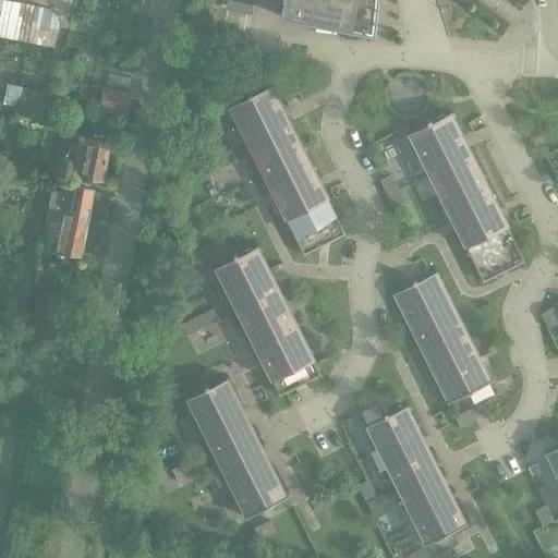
[(58,15),(49,9),(5,0),(0,0),(0,37),(55,48),(59,24),(58,15)]
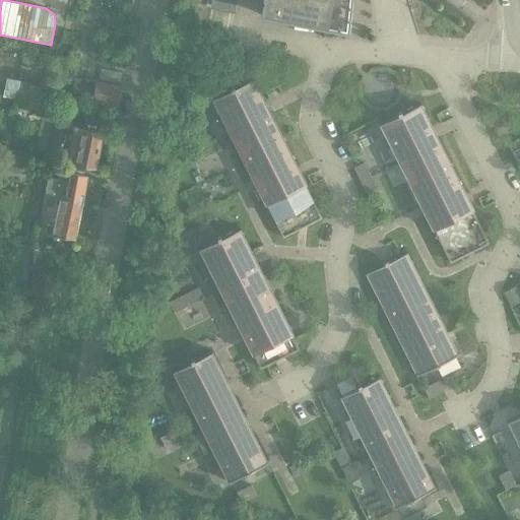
[(263,0),(261,15),(347,33),(350,0),(263,0)]
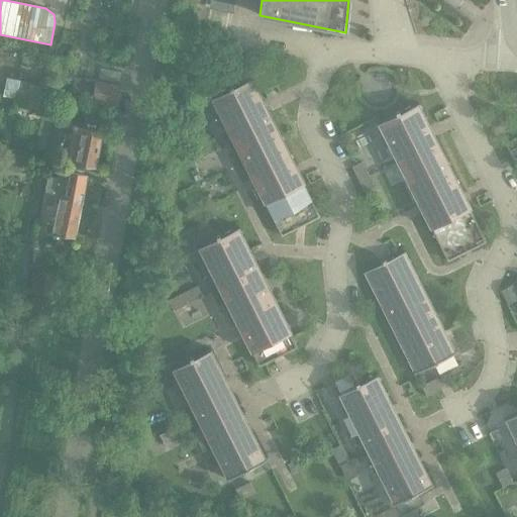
[(20,68),(40,72),(43,61),(23,56),(20,68)]
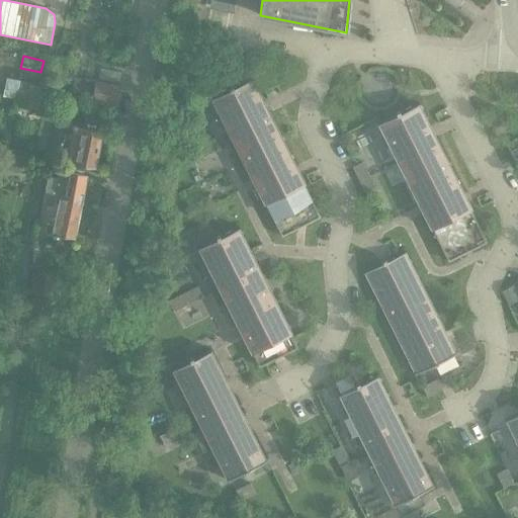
[(38,110),(42,85),(44,85),(6,78),(3,97),(14,99),(13,105),(38,110)]
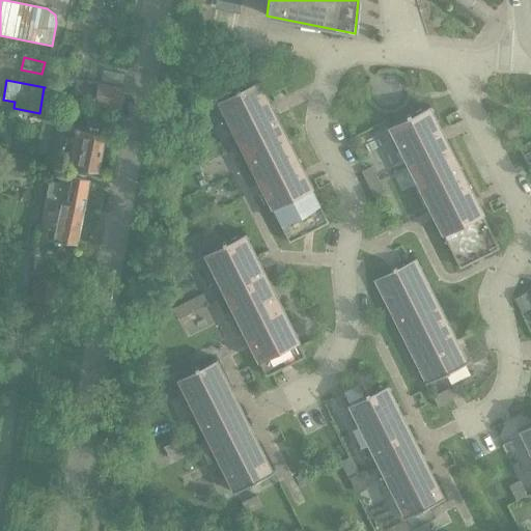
[(329,223),(275,117),(257,81),(218,101),(289,243),(329,223)]
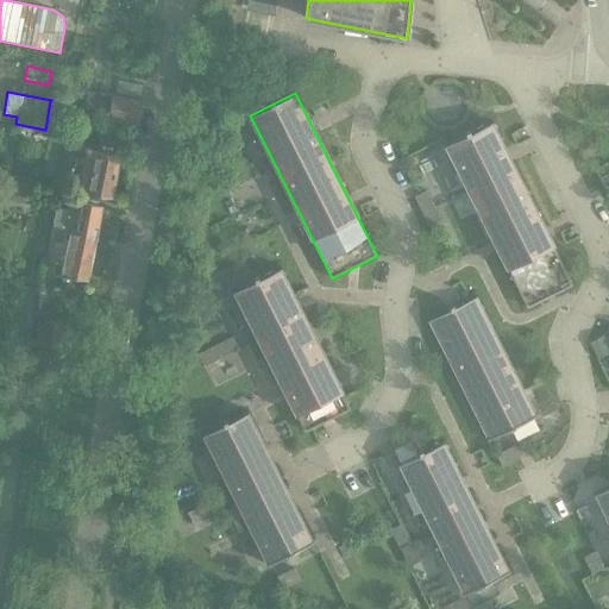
[(137,126),(142,102),(113,96),(108,120),(137,126)]
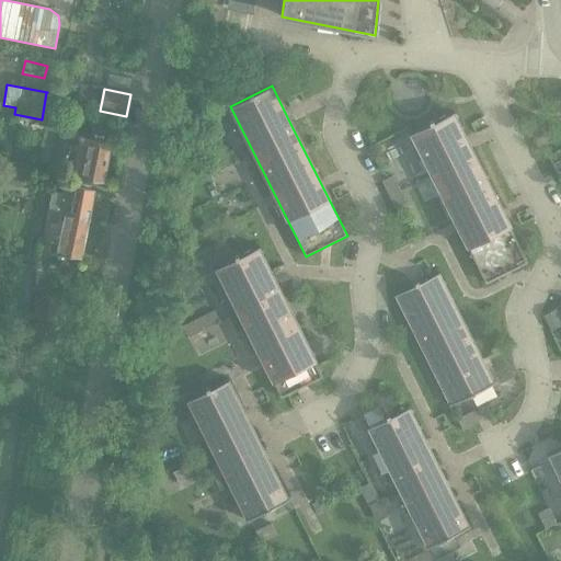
[(528,263),(471,150),(453,113),(410,134),(485,284),(528,263)]
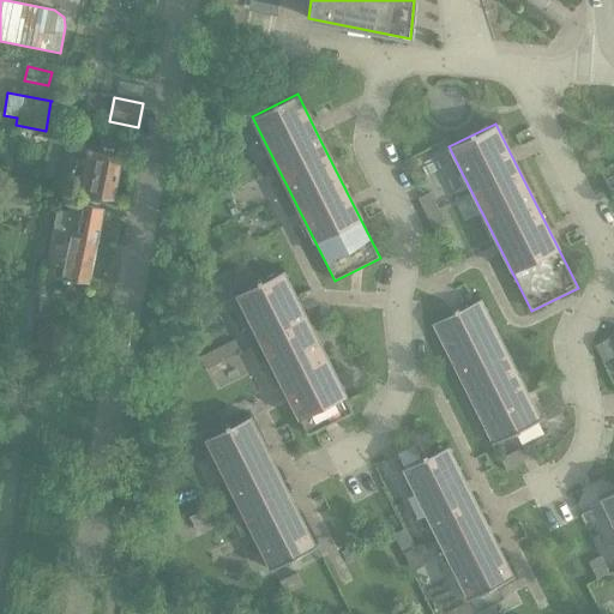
[(122,157),(88,151),(79,194),(114,202),(122,157)]
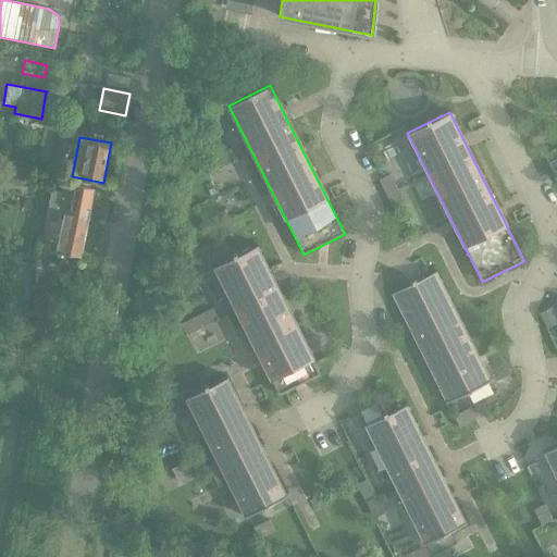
[(209,175),(236,161),(231,149),(199,165),(205,176),(209,175)]
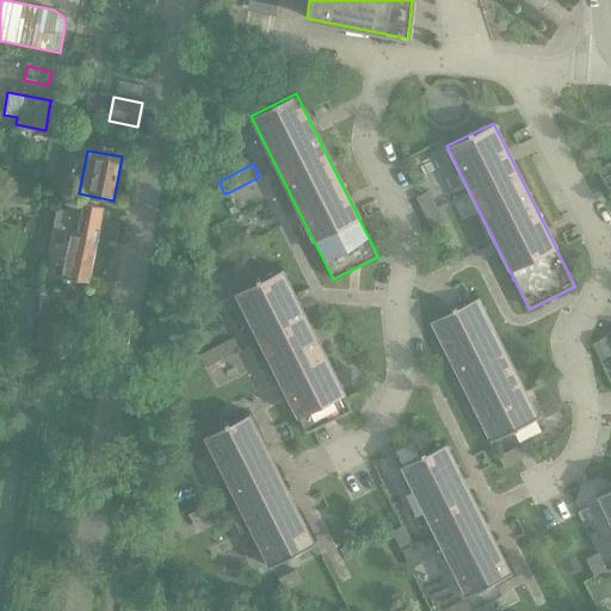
[(445,227),(429,192),(415,198),(433,233),(445,227)]
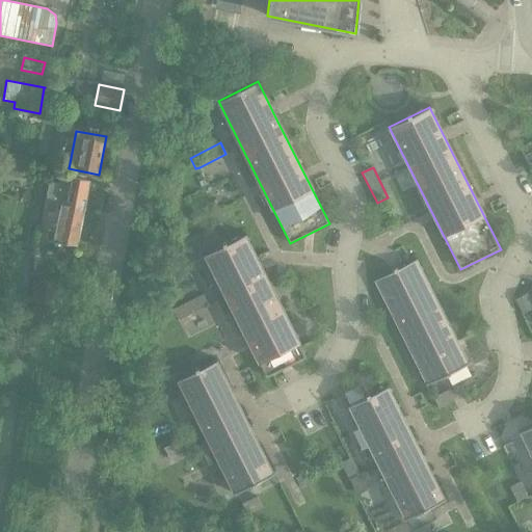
[(84,207),(89,182),(73,178),(61,176),(60,184),(49,181),(46,198),(62,202),(84,207)]
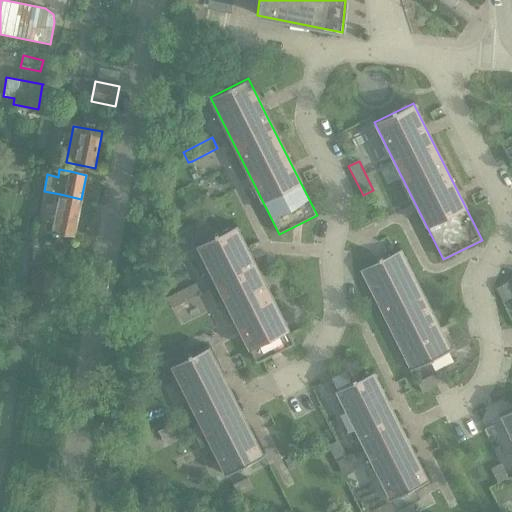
[(81,199),(60,194),(55,216),(53,216),(52,223),(46,222),(45,231),(74,236),(81,199)]
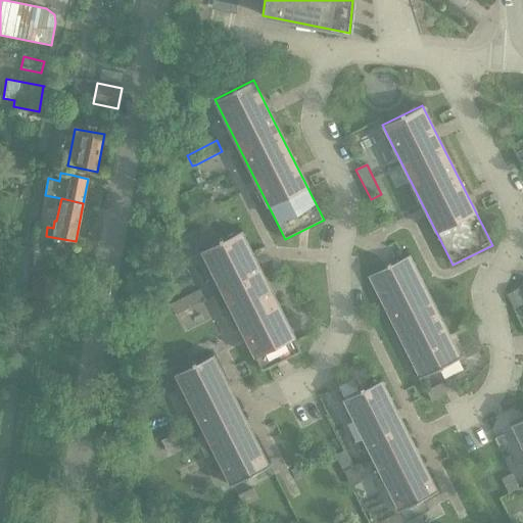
[(301,351),(265,279),(240,230),(200,249),(262,371),(301,351)]
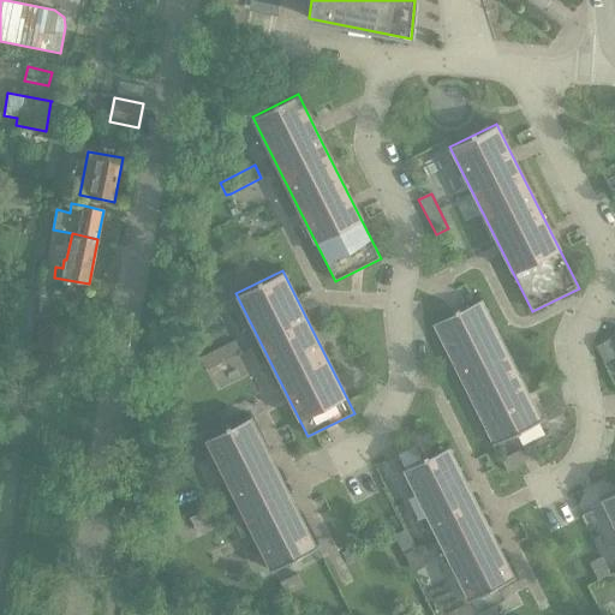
[(541,422),(479,300),(434,323),(495,445),(541,422)]
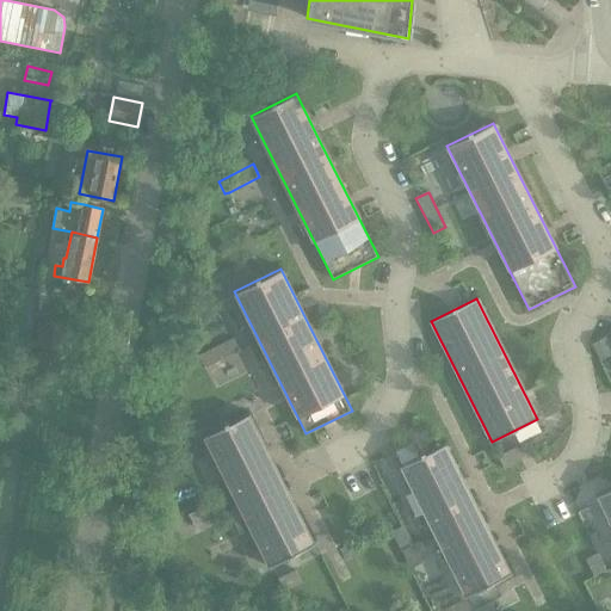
[(603,358),(610,353),(610,341),(608,335),(594,343),(603,358)]
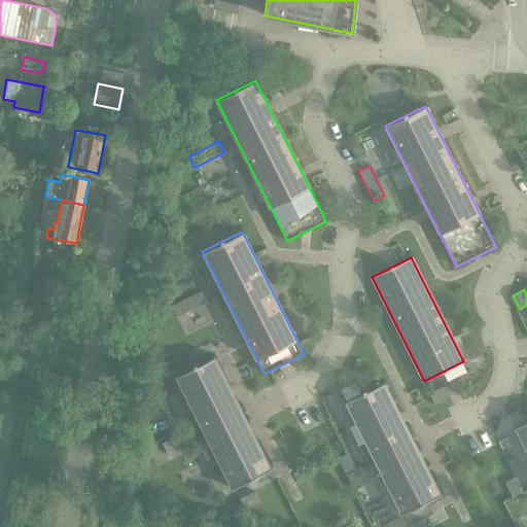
[(176,318),(207,303),(201,292),(171,307),(176,318)]
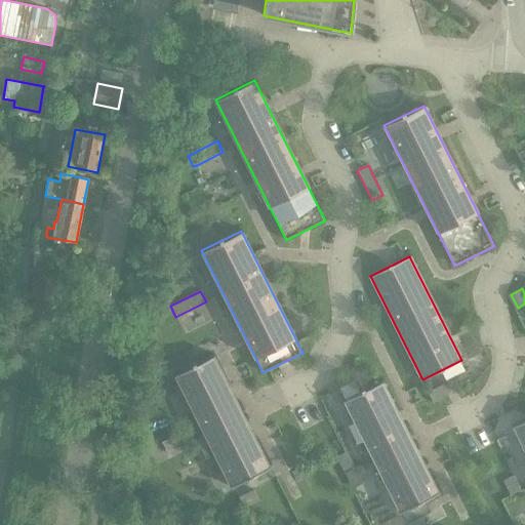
[(269,468),(234,399),(212,356),(175,374),(233,485),(269,468)]
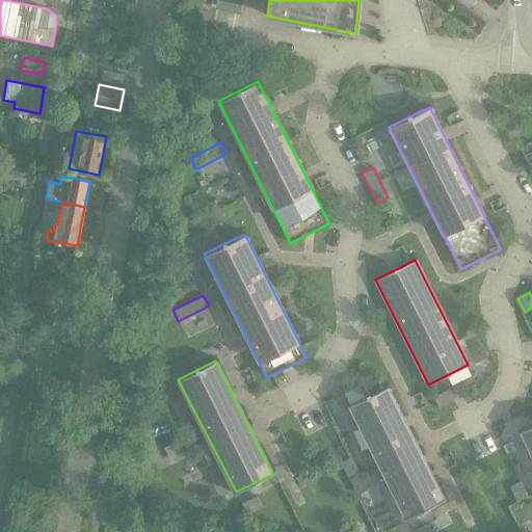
[(443,499),(408,430),(387,386),(349,404),(405,519),(443,499)]
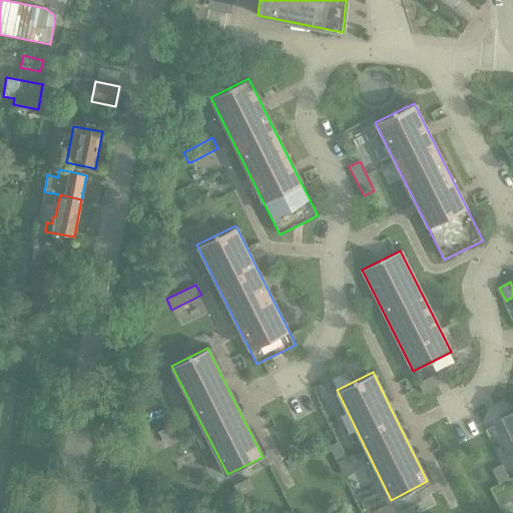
[(438,387),(433,377),(418,384),(423,394),(438,387)]
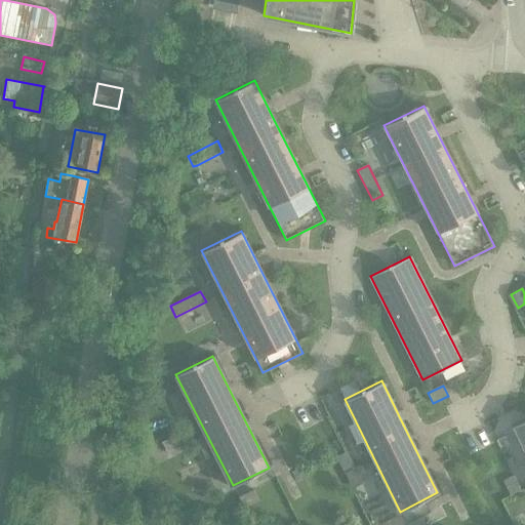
[(524,418),(514,425),(524,448),(524,418)]
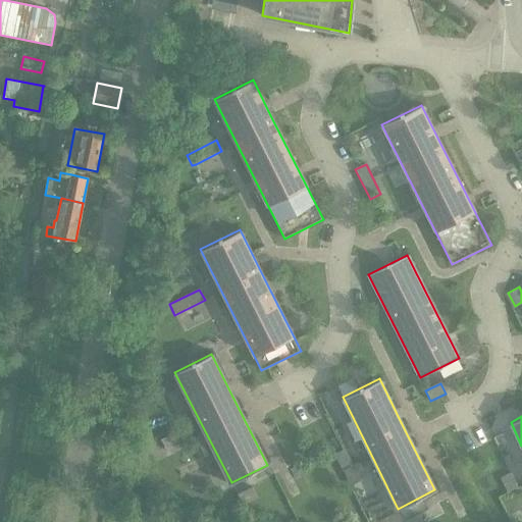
[(186,441),(177,426),(166,431),(173,447),(186,441)]
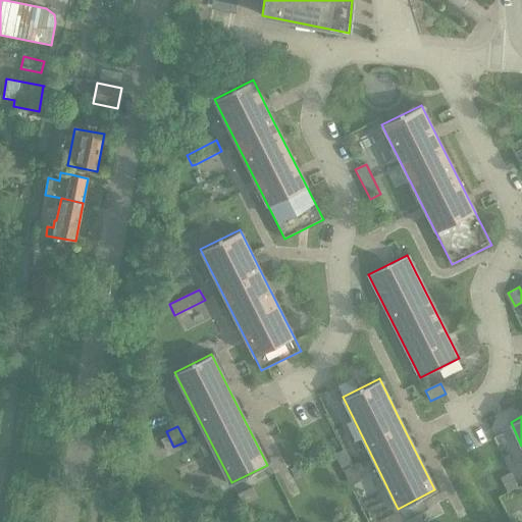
[(521,467),(521,446),(521,445),(513,449),(521,467)]
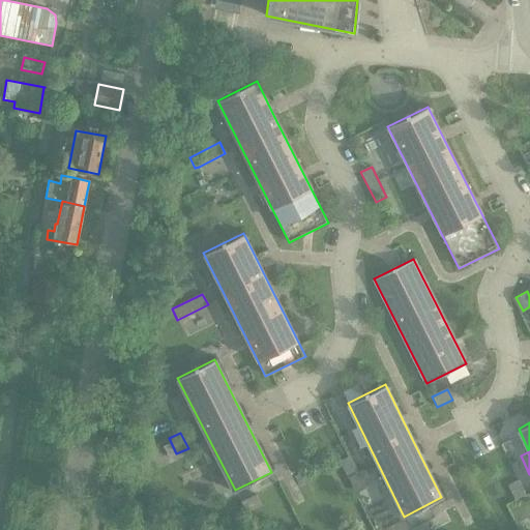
[(357,471),(350,457),(340,462),(347,477),(357,471)]
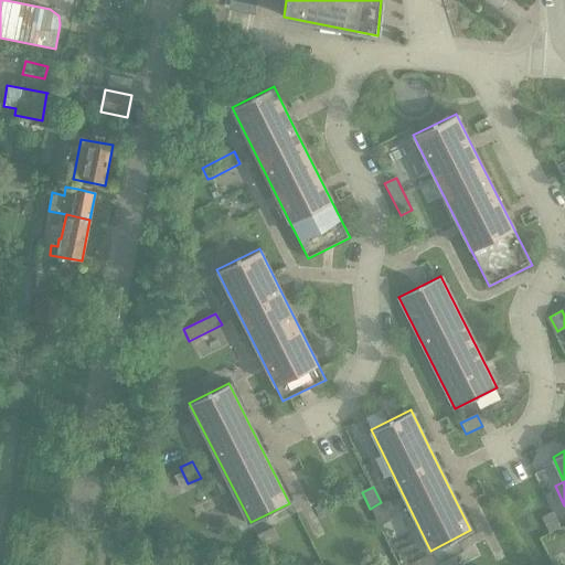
[(561,529),(553,512),(542,518),(550,534),(561,529)]
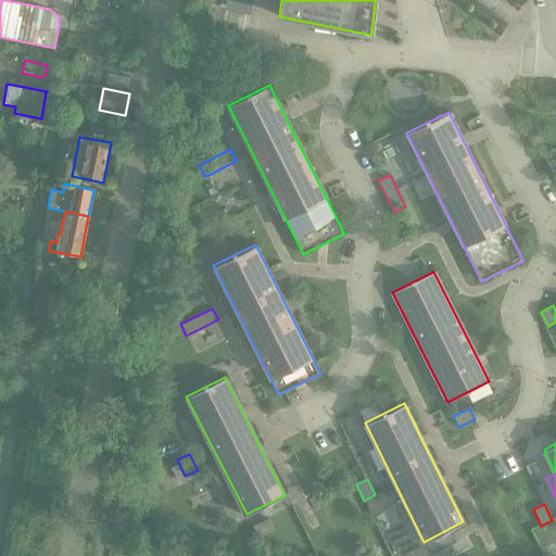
[(268,519),(253,527),(260,539),(275,530),(268,519)]
